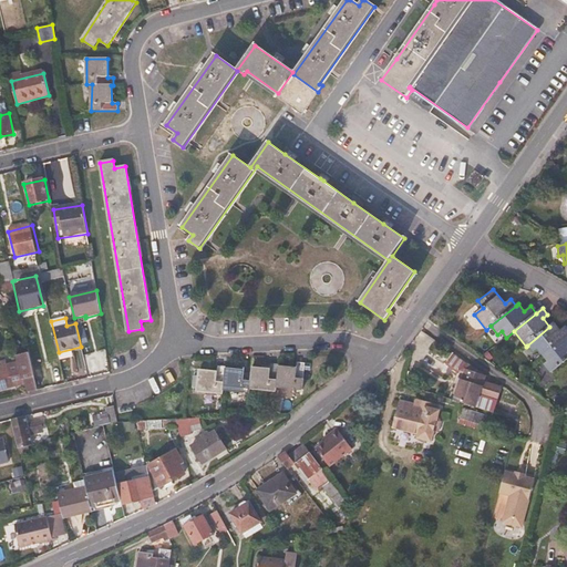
[(543,357),(566,337),(566,327),(566,326),(560,329),(555,322),(549,327),(527,346),(534,352),(537,350),(543,357)]
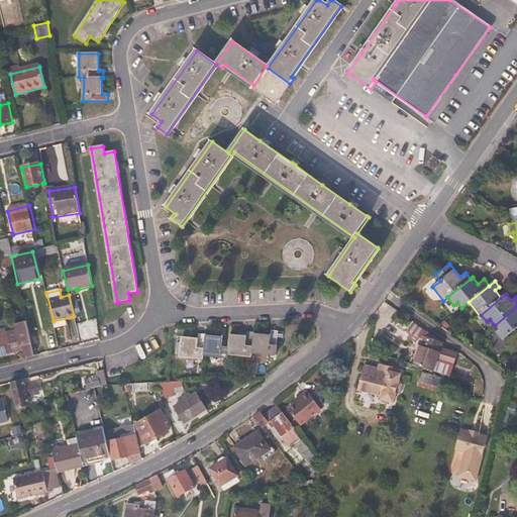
[(502,340),(516,327),(516,307),(495,325),(499,330),(496,332),(502,340)]
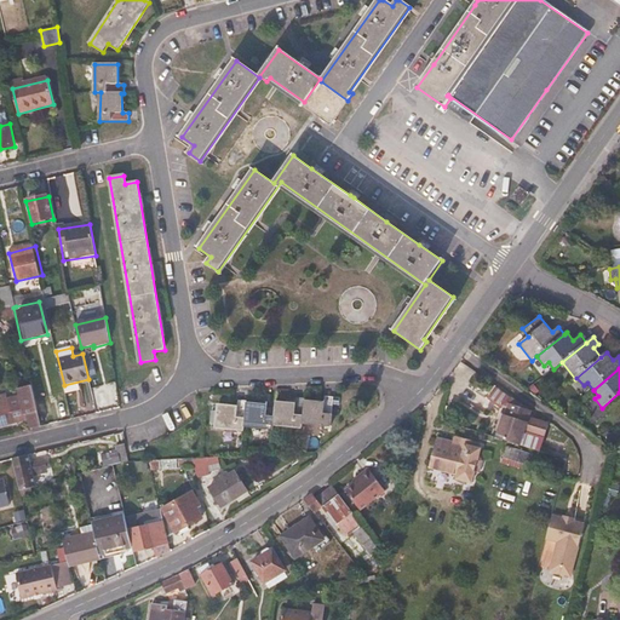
[(41,428),(38,409),(32,388),(22,390),(23,397),(6,401),(5,396),(0,397),(0,426),(12,425),(11,422),(13,422),(16,422),(17,423),(24,422),(26,418),(29,418),(32,430),(41,428)]
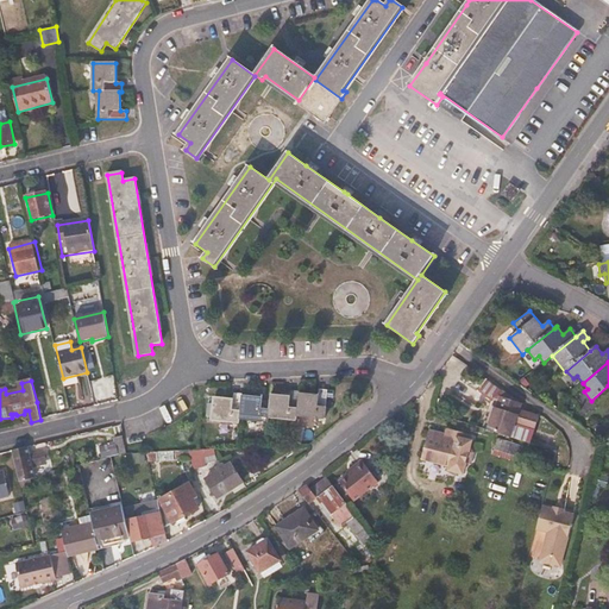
[(325,420),(327,391),(320,390),(319,396),(299,395),(300,393),(292,391),(290,397),(271,396),(270,410),(262,410),(262,399),(243,397),(242,395),(234,395),(234,401),(214,399),(213,420),(240,424),(240,419),(269,421),(269,418),(297,420),(297,416),(325,420)]
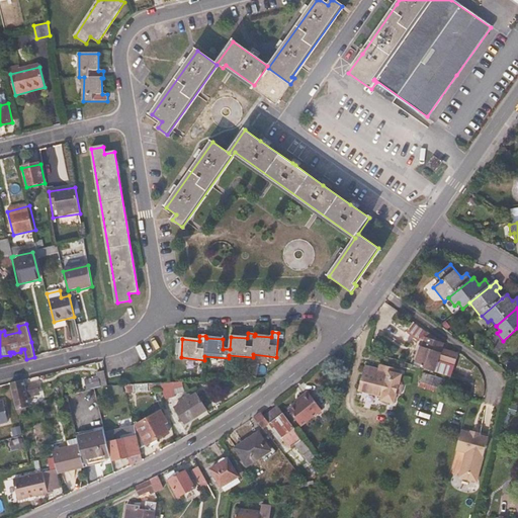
[(445,342),(428,336),(425,346),(423,346),(417,365),(437,371),(440,358),(455,362),(458,352),(443,349),(445,342)]
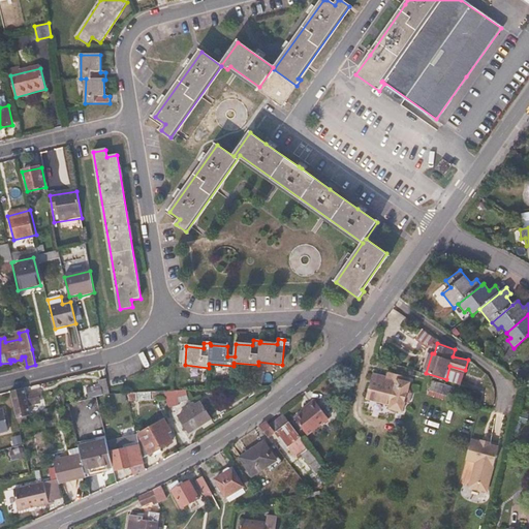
[(412,396),(409,391),(412,380),(395,375),(393,379),(374,374),(367,399),(392,406),(391,410),(403,413),(404,407),(409,405),(412,396)]
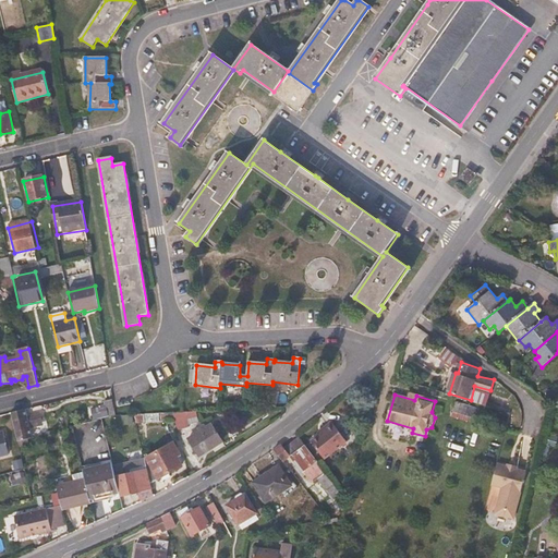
[(117,415),(112,402),(106,403),(109,417),(117,415)]
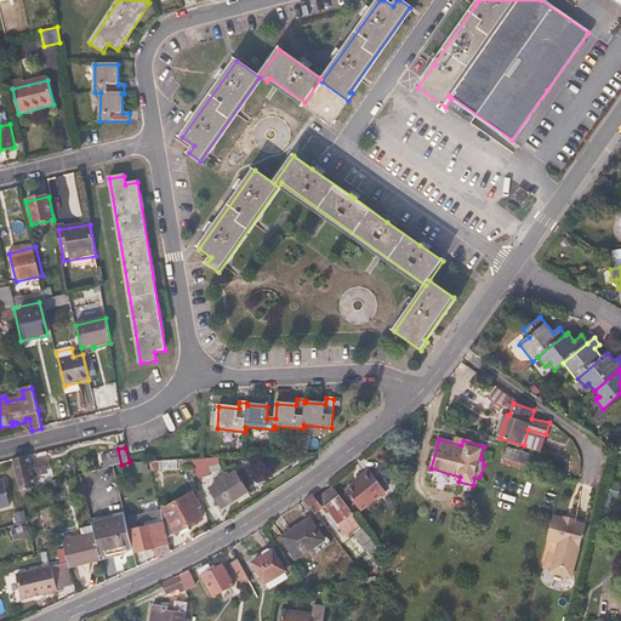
[(537,473),(541,459),(511,450),(507,463),(537,473)]
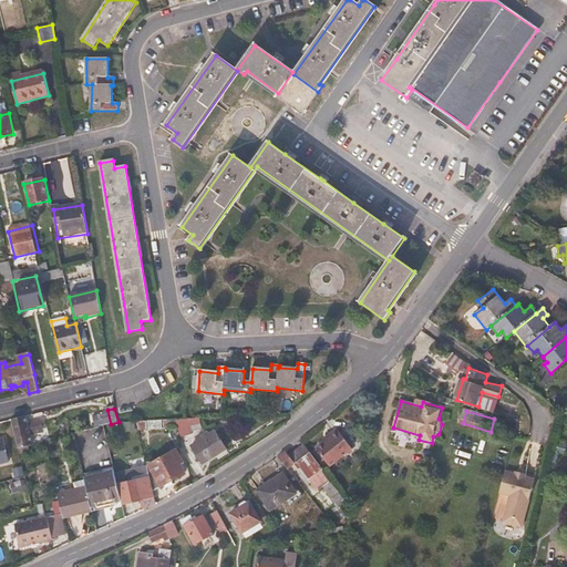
[(27,415),(13,418),(21,449),(33,446),(31,434),(45,431),(43,421),(29,424),(27,415)]
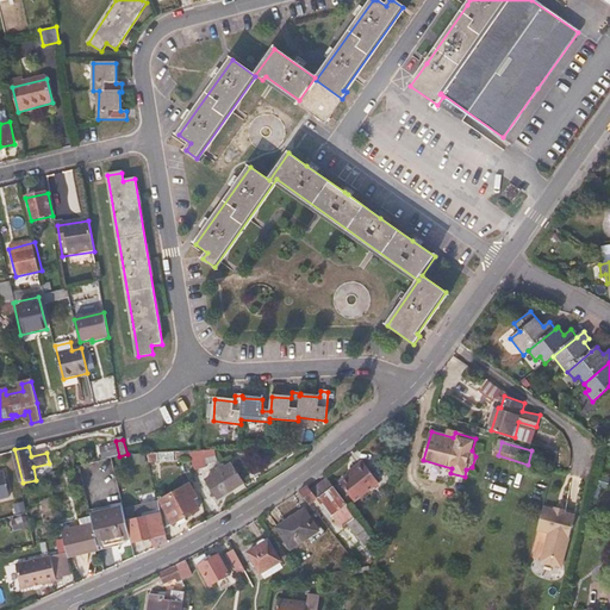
[(217,456),(216,450),(190,452),(192,460),(195,471),(207,468),(205,460),(217,456)]
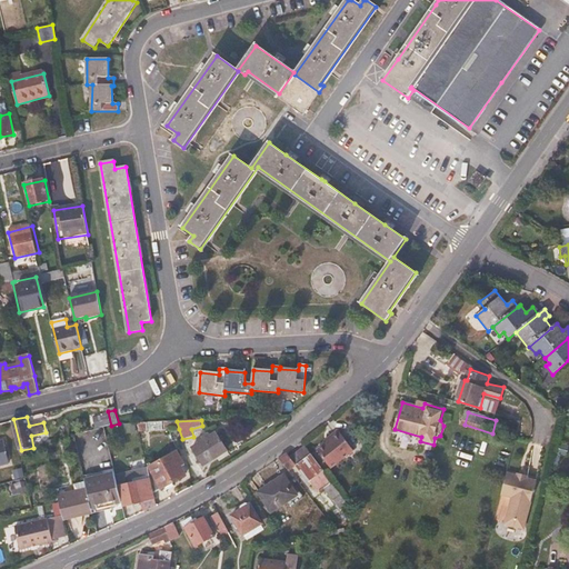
[(148,431),(148,422),(137,423),(139,432),(148,431)]
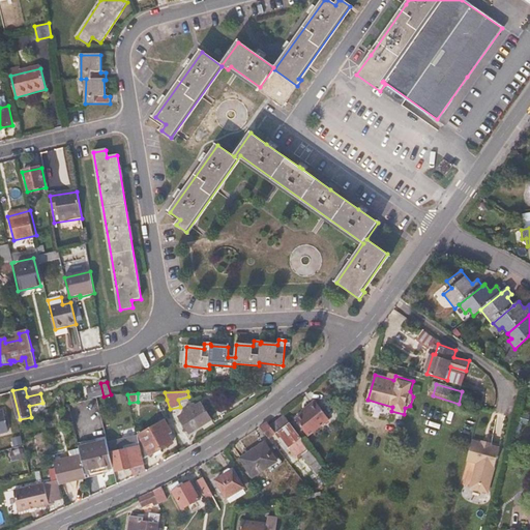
[(316,400),(310,405),(301,411),(302,413),(295,419),(310,436),(330,419),(316,400)]
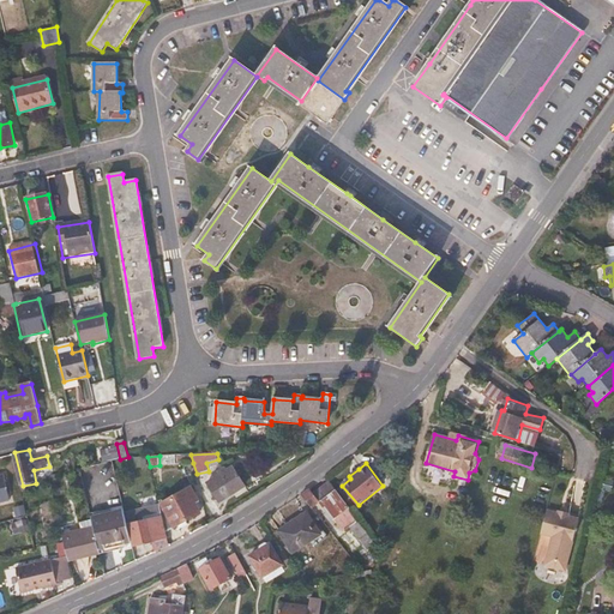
[(220,503),(245,487),(233,470),(229,473),(226,469),(218,474),(221,477),(208,486),(220,503)]
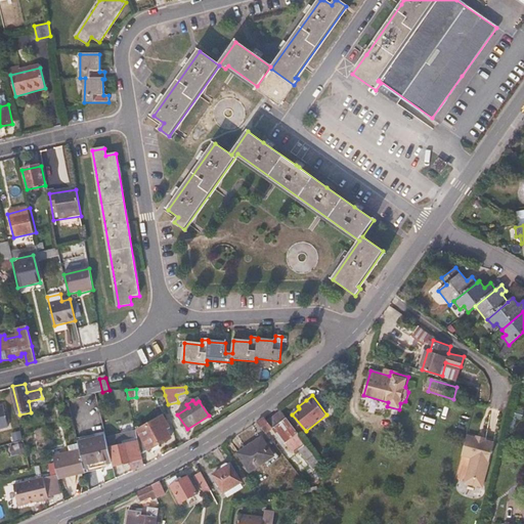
[(5,403),(0,404),(0,430),(10,428),(5,403)]
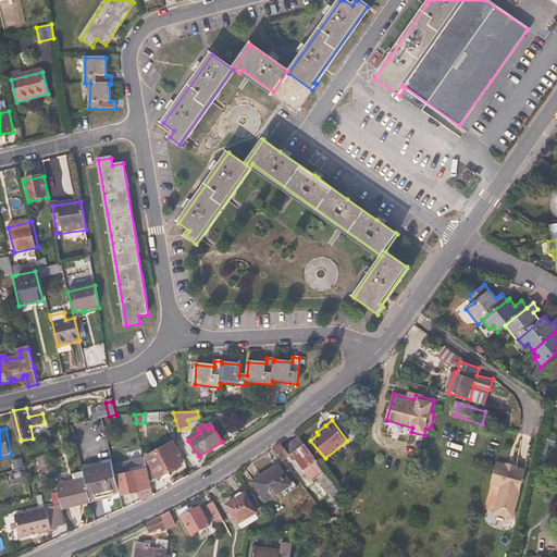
[(345,497),(298,436),(284,447),(291,457),(293,460),(295,459),(312,481),(316,479),(332,499),(320,508),(330,519),(341,517),(345,497)]
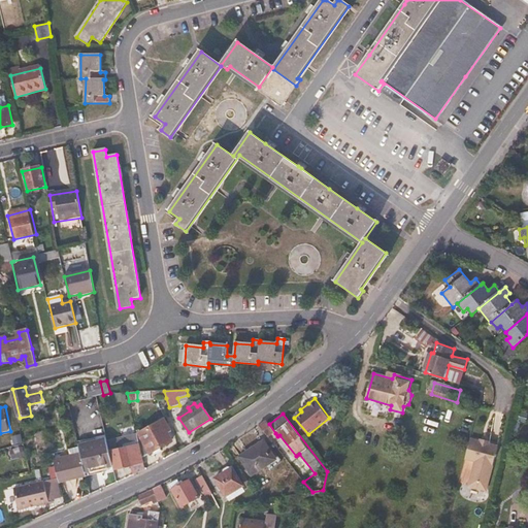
[(173,441),(168,432),(170,431),(165,420),(139,435),(150,454),(173,441)]
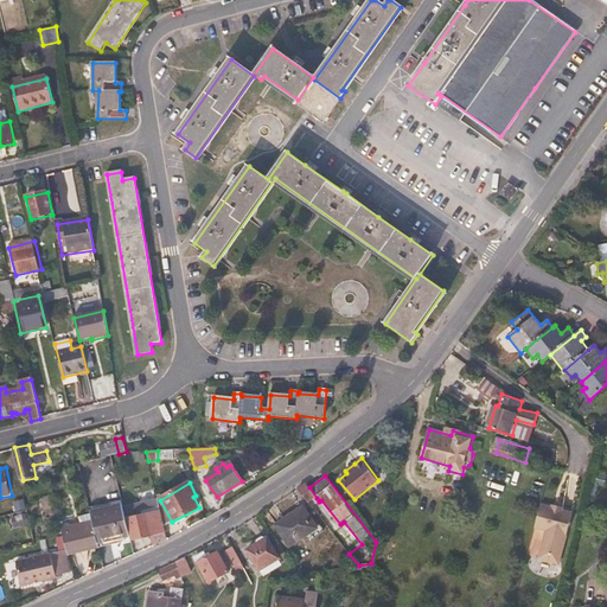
[(317,498),(310,487),(306,484),(298,490),(308,503),(317,498)]
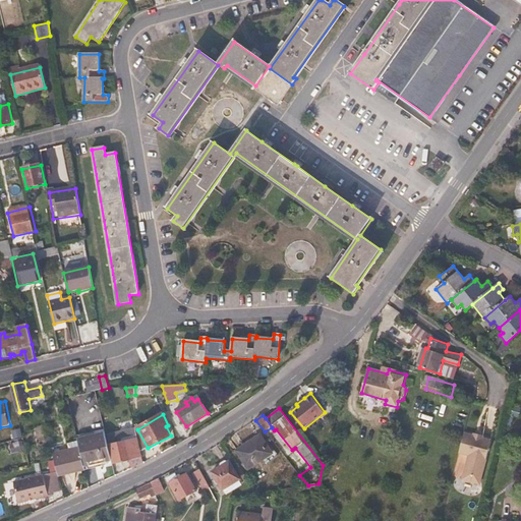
[(140,451),(135,428),(120,432),(120,435),(106,438),(112,462),(113,465),(132,459),(134,468),(145,463),(140,451)]
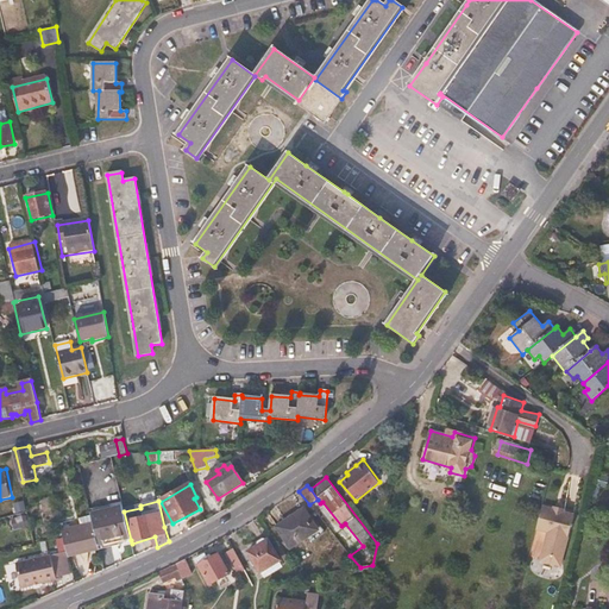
[(576,514),(566,512),(566,508),(556,506),(554,508),(545,506),(538,528),(550,532),(541,560),(562,565),(576,514)]
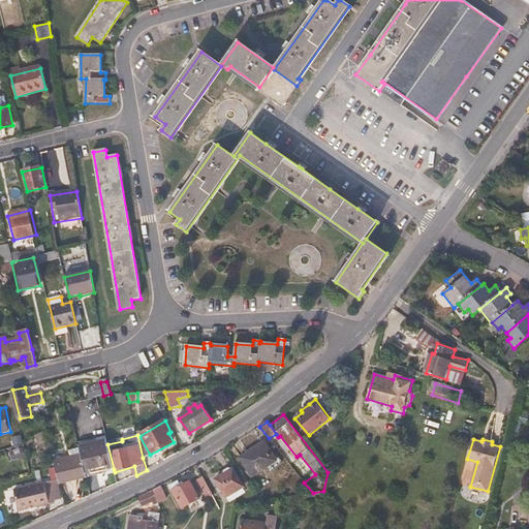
[(114,469),(107,444),(106,440),(79,447),(81,454),(86,475),(87,475),(114,469)]
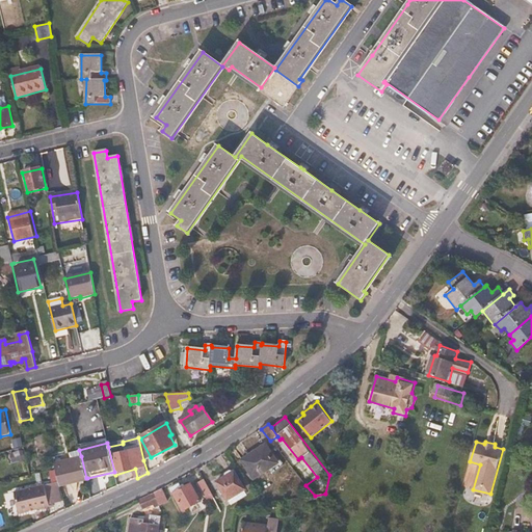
[(278,462),(266,444),(241,459),(254,478),(278,462)]
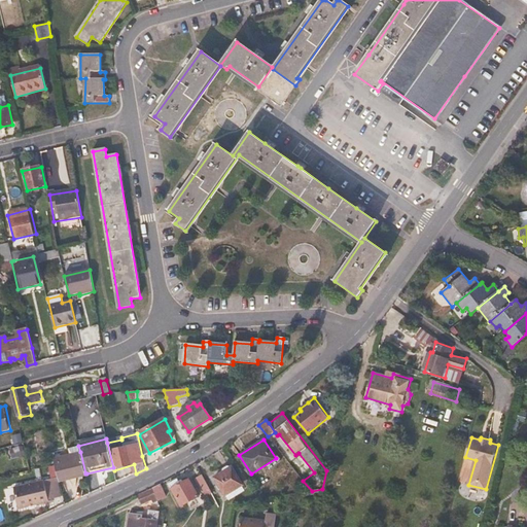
[(14,457),(24,455),(22,447),(12,449),(14,457)]
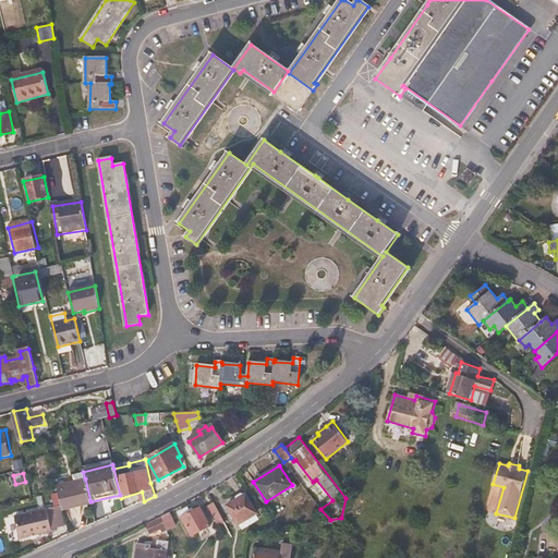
[(92,501),(91,501),(85,478),(57,485),(59,492),(63,508),(63,509),(64,512),(92,506),(92,501)]
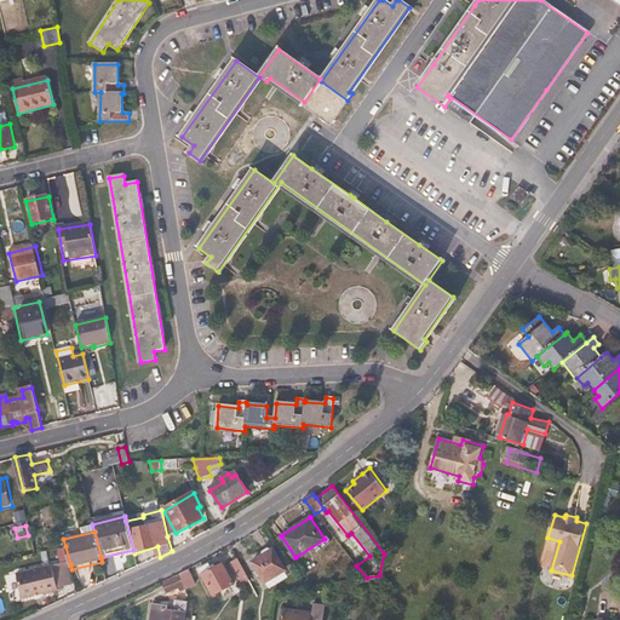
[(285,569),(273,549),(252,561),(264,583),(285,569)]
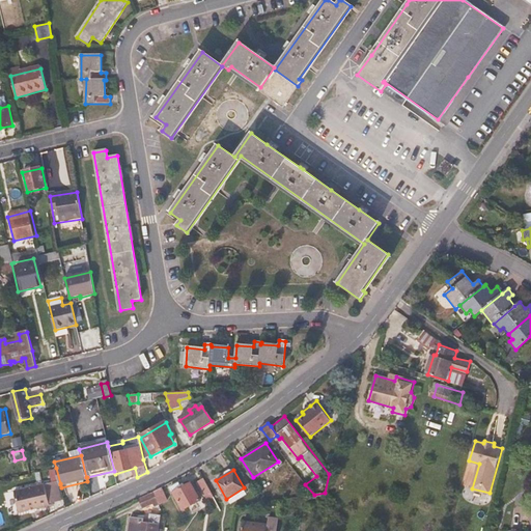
[(215,499),(203,478),(196,482),(205,500),(211,498),(212,501),(215,499)]
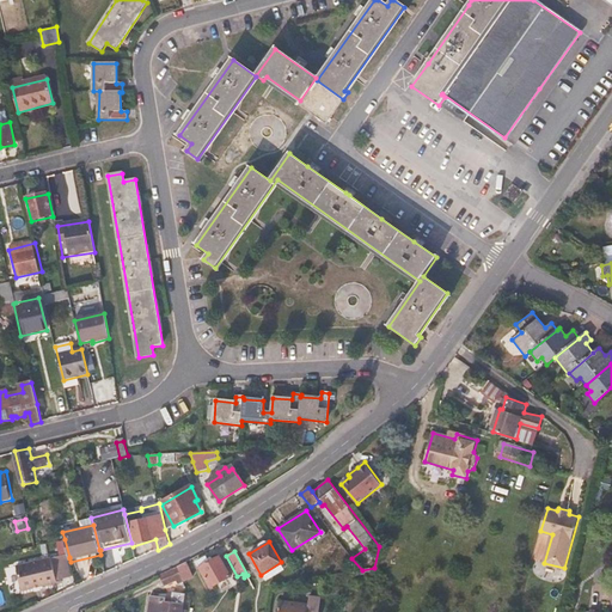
[(231,576),(220,556),(209,562),(206,556),(196,562),(210,587),(231,576)]
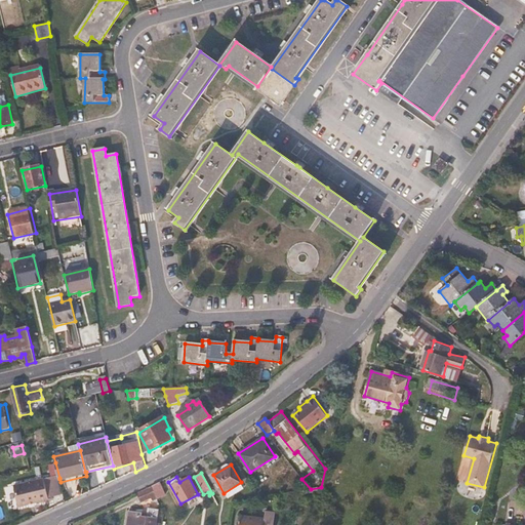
[(64,495),(61,482),(59,479),(59,478),(45,481),(45,480),(15,487),(21,508),(50,500),(49,498),(64,495)]
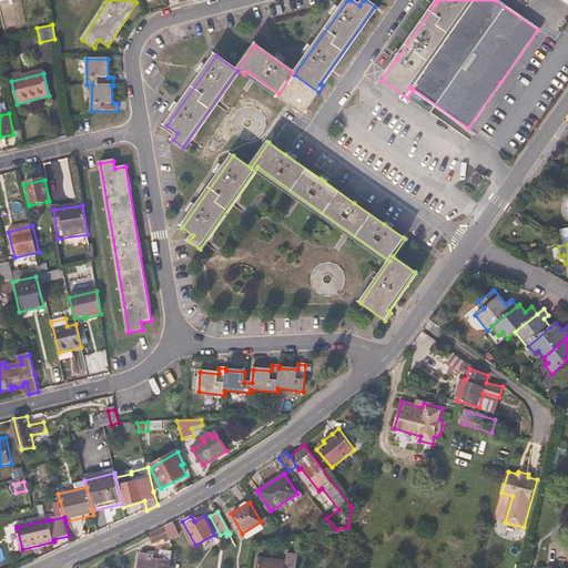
[(180,536),(173,523),(164,527),(171,540),(180,536)]
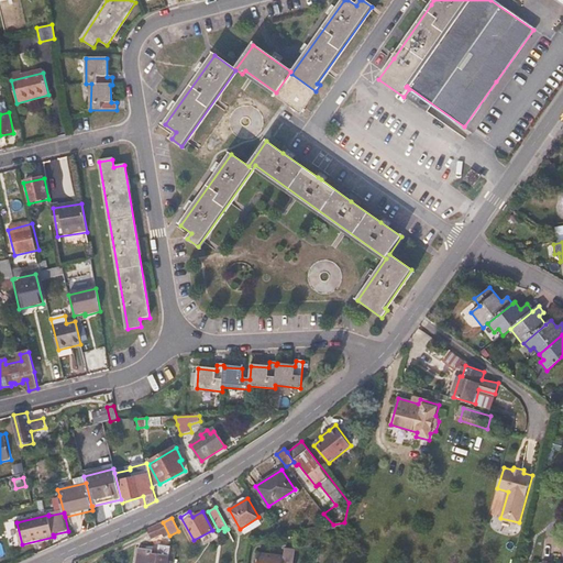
[(169,536),(163,522),(145,531),(152,544),(169,536)]
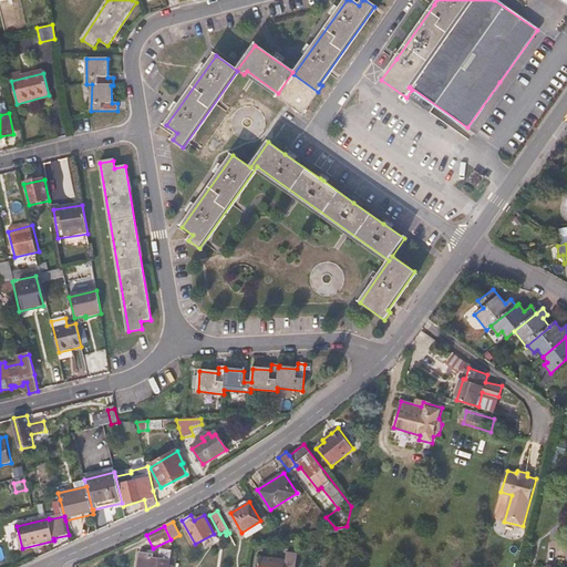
[(295,566),(297,553),(298,552),(288,550),(287,558),(260,555),(258,566),(295,566)]
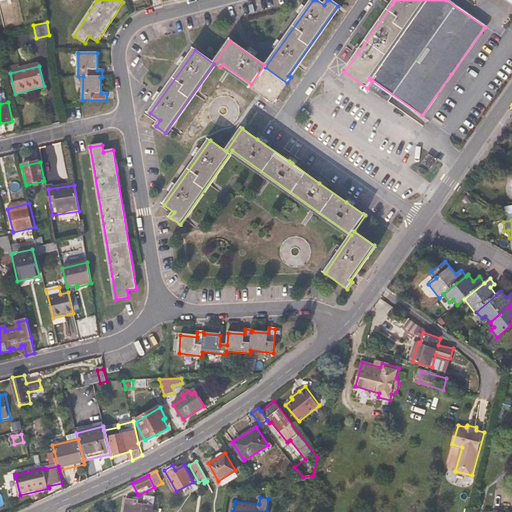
[(150,511),(152,506),(137,504),(137,501),(126,500),(123,511),(150,511)]
